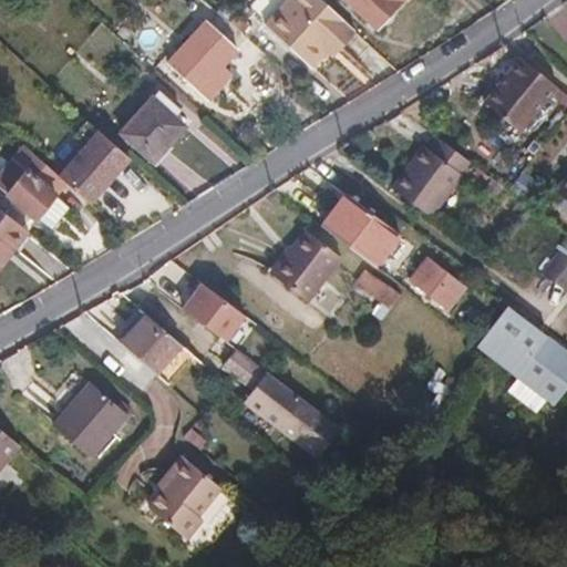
[(310,68),(327,51),(349,28),(320,0),(287,0),(265,23),(310,68)]
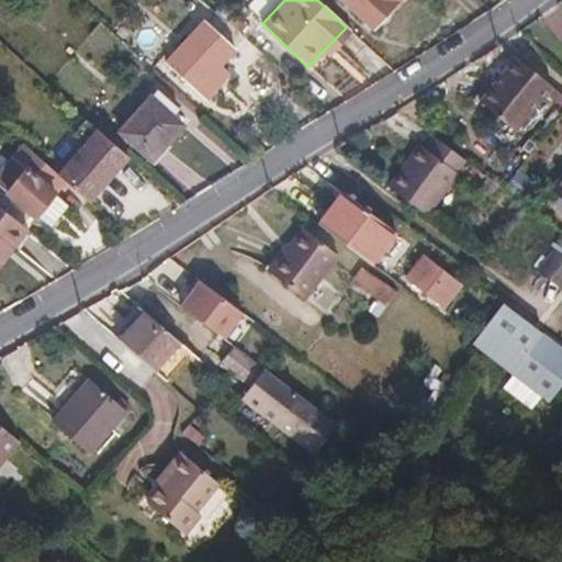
[(404,0),(347,0),(344,3),(378,38),(404,13),(397,7),(404,0)]
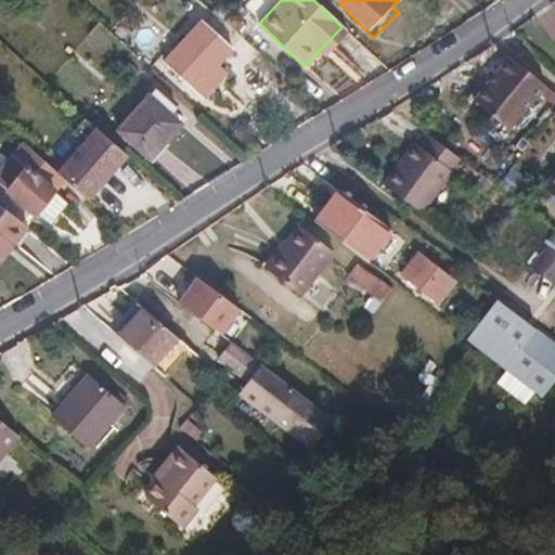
[(399,13),(412,0),(399,0),(392,7),(399,13)]
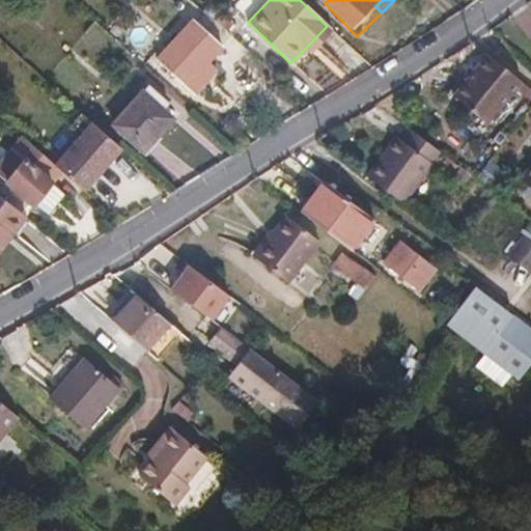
[(193,22),(157,59),(187,86),(222,49),(193,22)]
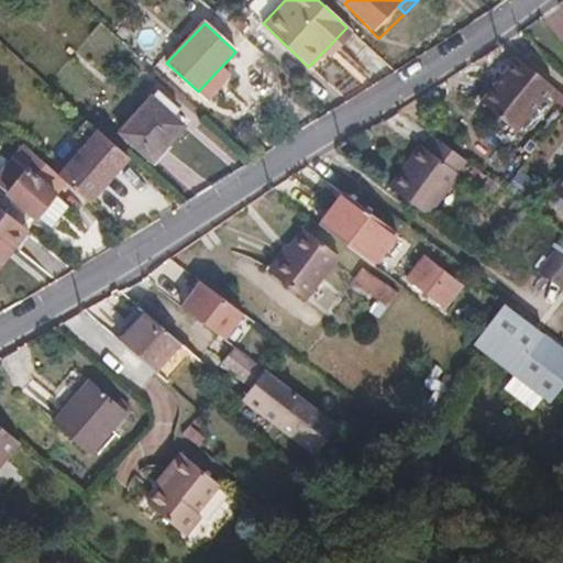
[(328,54),(351,31),(346,28),(324,51),(328,54)]
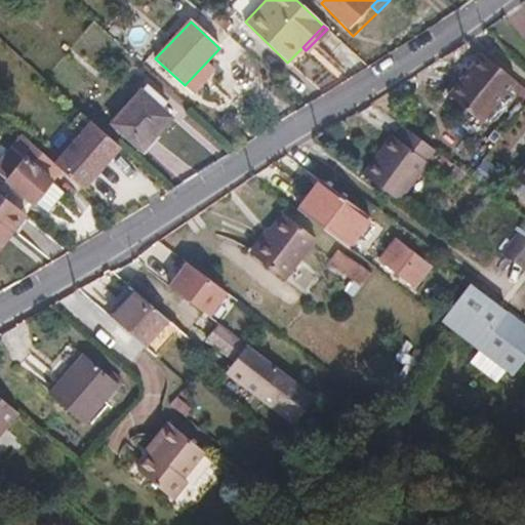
[(483,123),(516,82),(482,54),(449,95),(483,123)]
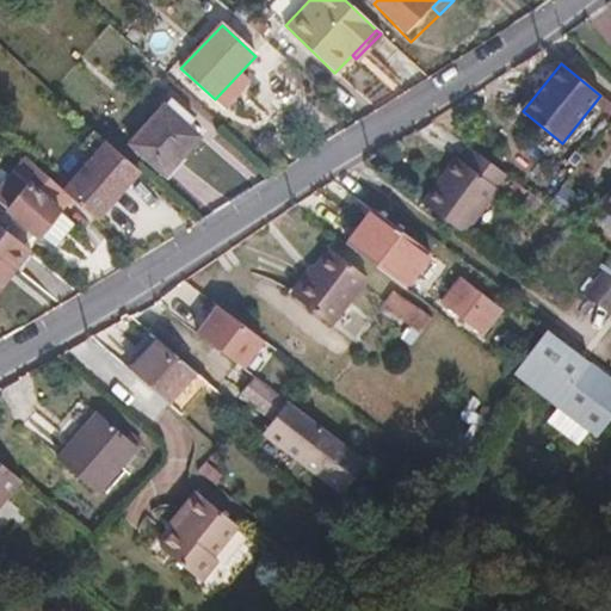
[(166,177),(199,140),(186,127),(192,121),(172,100),(131,146),(166,177)]
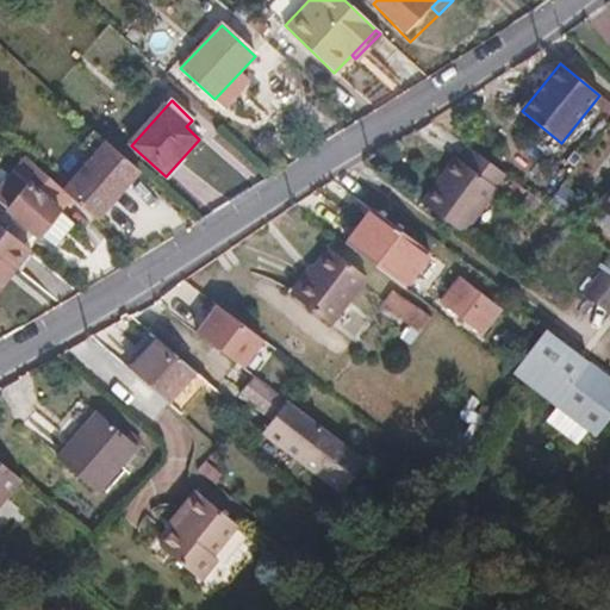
[(98,221),(141,170),(107,141),(94,129),(79,145),(93,157),(64,191),(72,198),(98,221)]
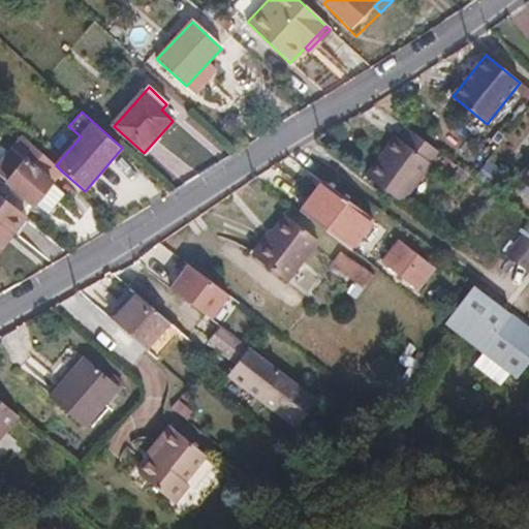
[(365,177),(400,204),(427,170),(439,152),(409,129),(400,139),(395,136),(365,177)]
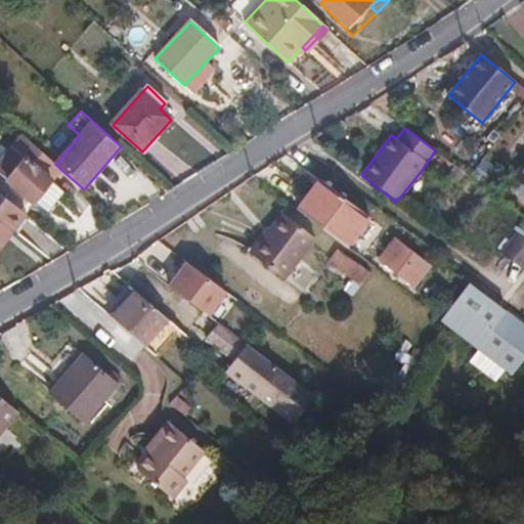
[(0,164),(0,174),(33,203),(39,195),(42,198),(48,189),(46,188),(51,181),(61,170),(55,164),(36,147),(24,136),(13,147),(0,164)]
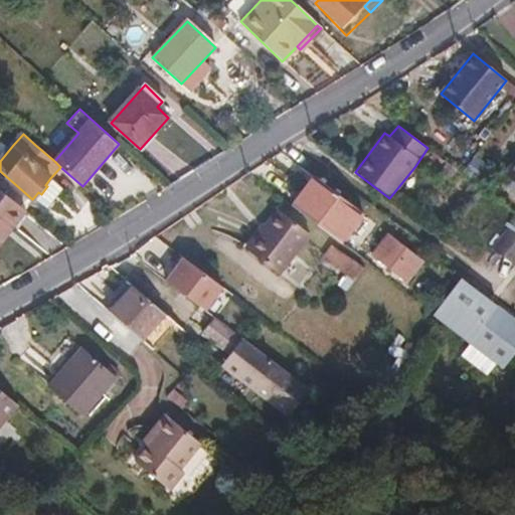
[(514,161),(505,174),(514,181),(514,161)]
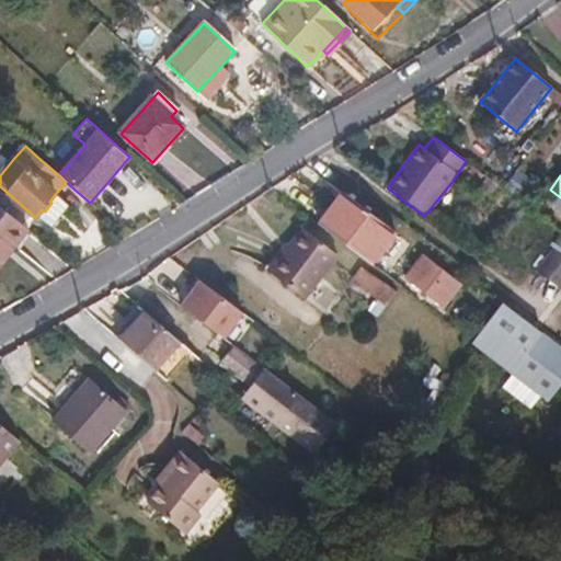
[(42,209),(35,217),(50,228),(69,205),(55,194),(49,202),(52,203),(45,212),(42,209)]
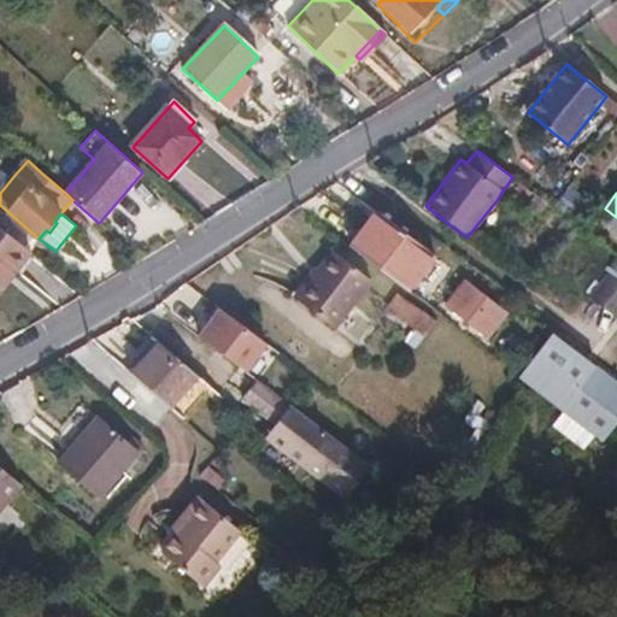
[(350,248),(409,293),(434,259),(376,215),(350,248)]
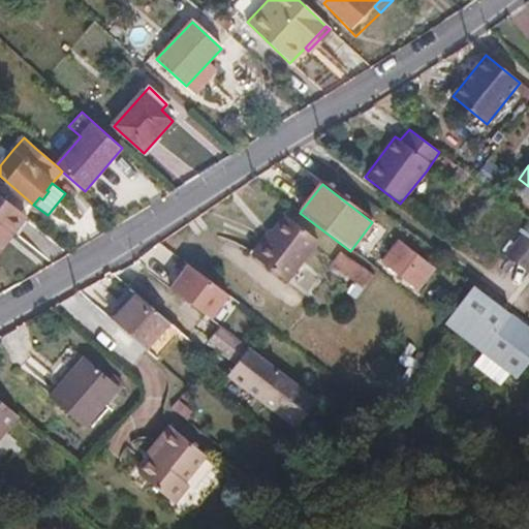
[(28,218),(0,195),(0,244),(7,236),(11,239),(28,218)]
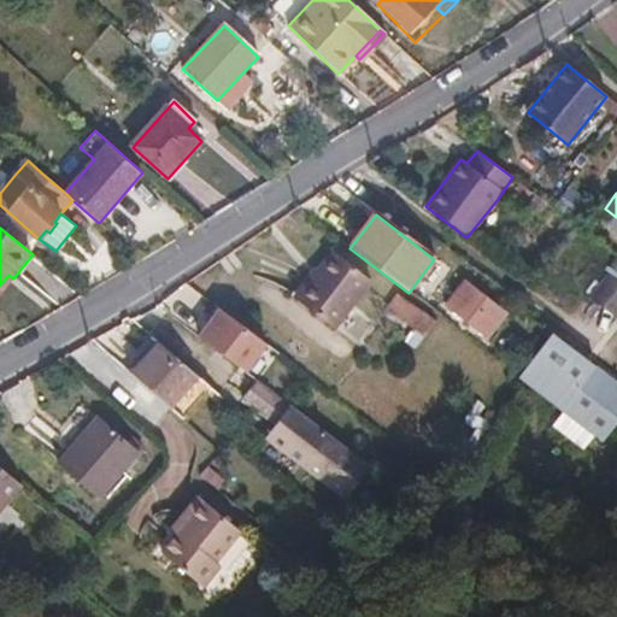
[(331,328),(368,280),(330,252),(294,301),(331,328)]
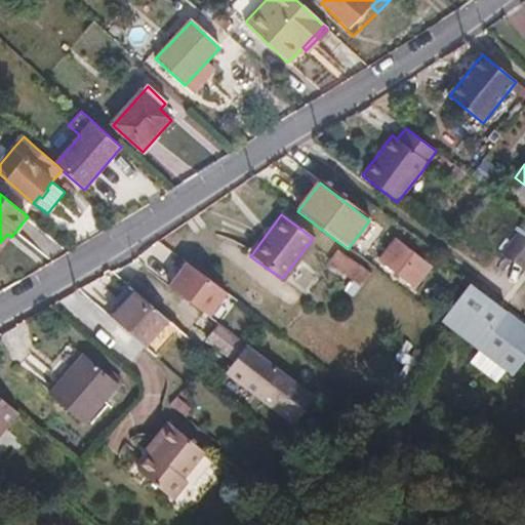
[(524,265),(524,238),(517,233),(501,254),(522,270),(524,265)]
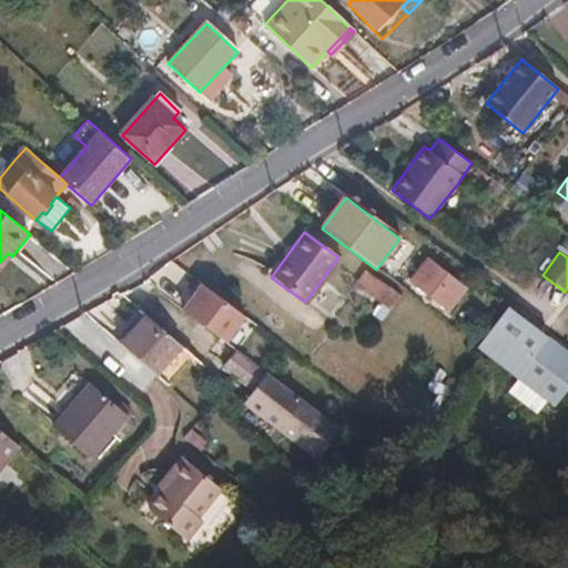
[(448,311),(466,287),(428,260),(411,283),(448,311)]
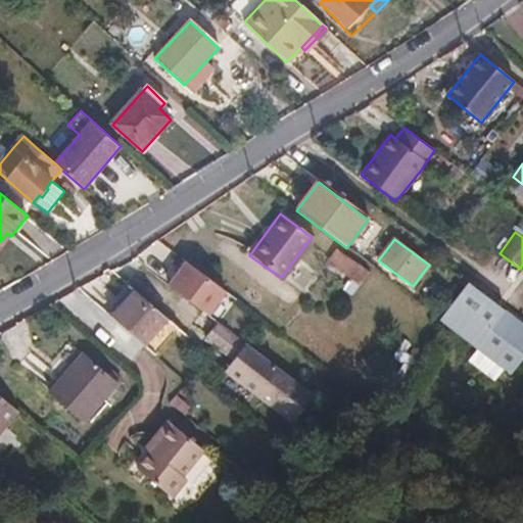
[(360,287),(370,273),(337,249),(327,264),(360,287)]
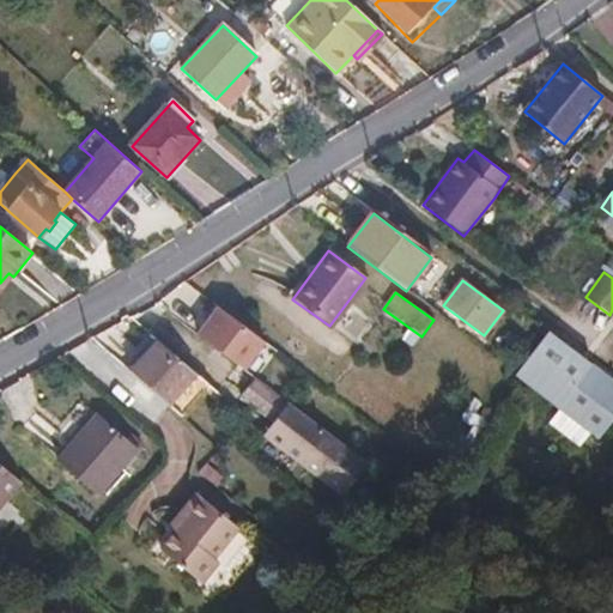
[(262,340),(214,304),(194,332),(241,368),(262,340)]
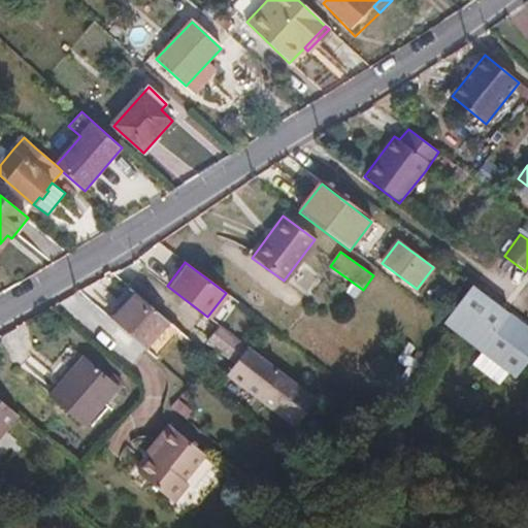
[(527,328),(473,286),(444,324),(516,377),(527,360),(527,328)]
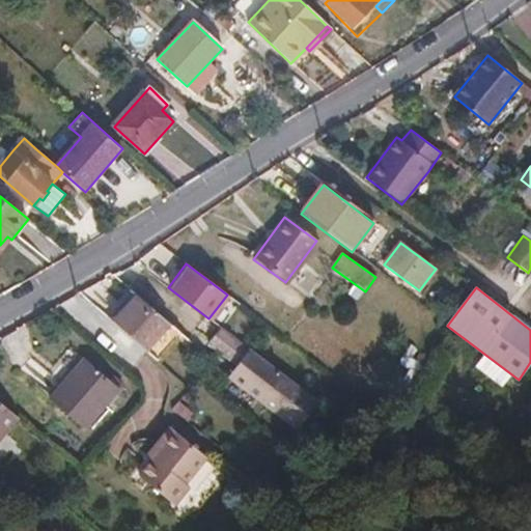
[(168,324),(136,295),(112,320),(136,342),(146,352),(159,338),(157,336),(168,324)]
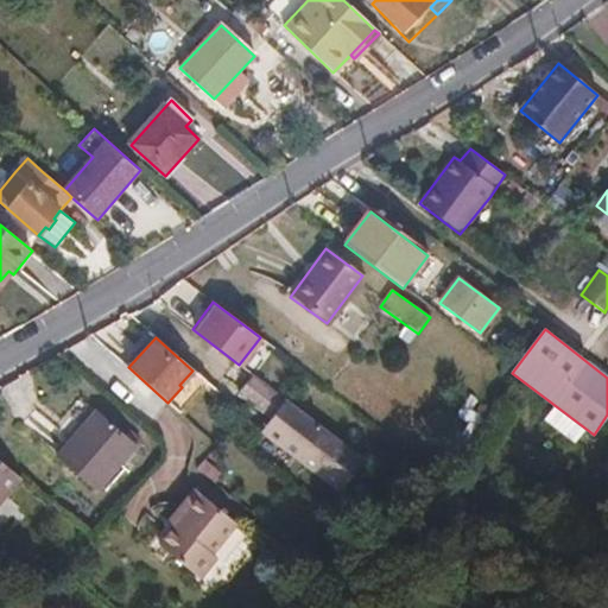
[(342,488),(366,457),(255,373),(279,424),(272,434),(342,488)]
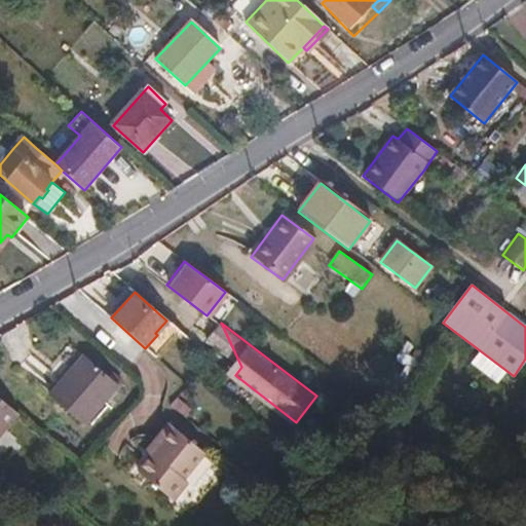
[(84,425),(118,386),(83,355),(49,395),(84,425)]
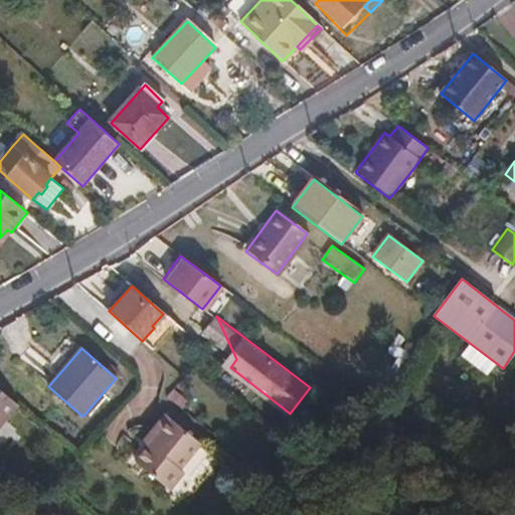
[(0,425),(18,403),(0,387),(0,425)]
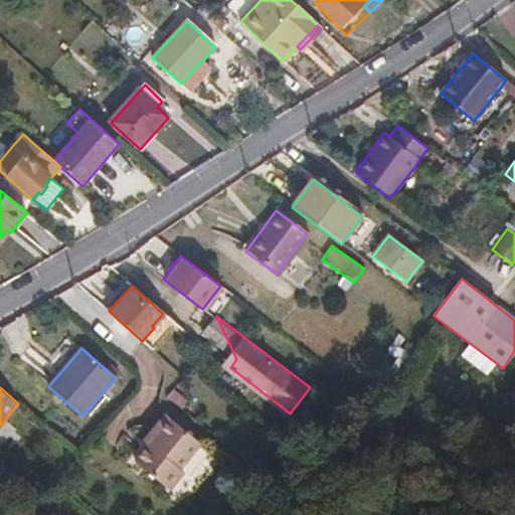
[(157,441),(148,452),(135,468),(164,493),(178,476),(174,472),(195,446),(165,421),(152,437),(157,441)]
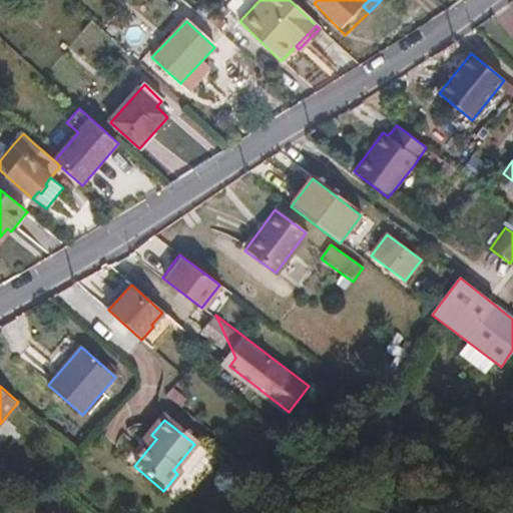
[(142,446),(147,450),(156,439),(151,435),(142,446)]
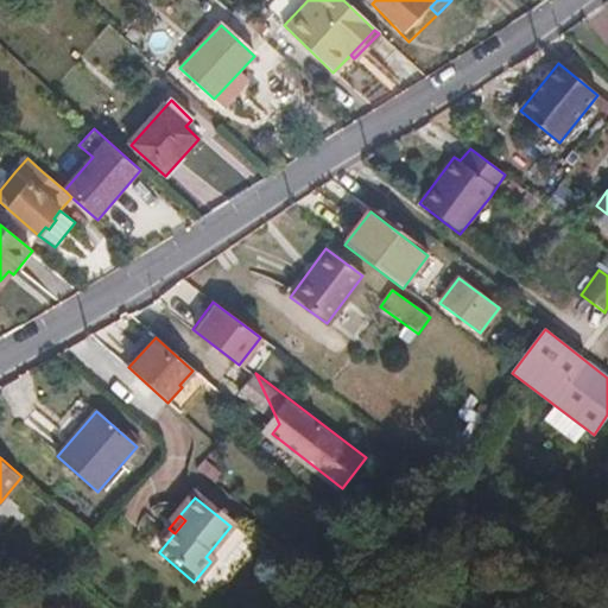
All buildings are outlined.
